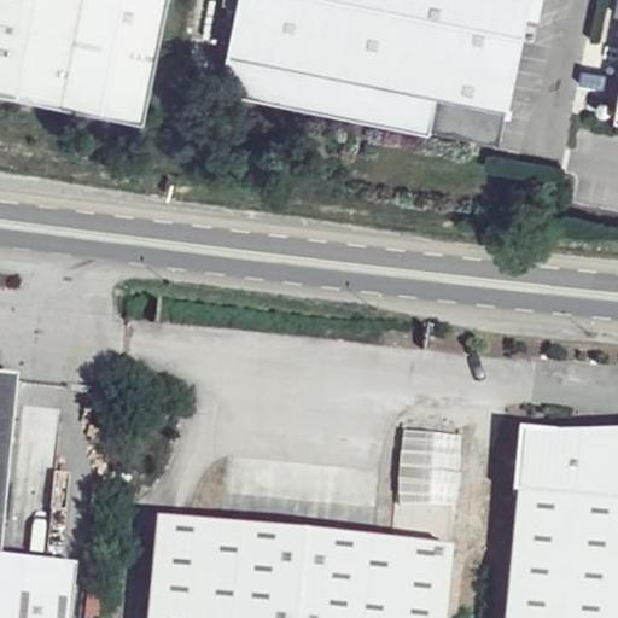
[(0,0),(0,85),(62,97),(80,0),(0,0)]
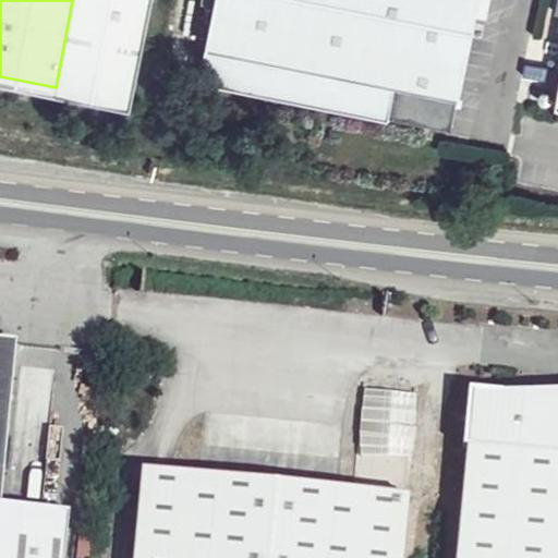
[(147,0),(72,0),(56,87),(129,102),(147,0)]
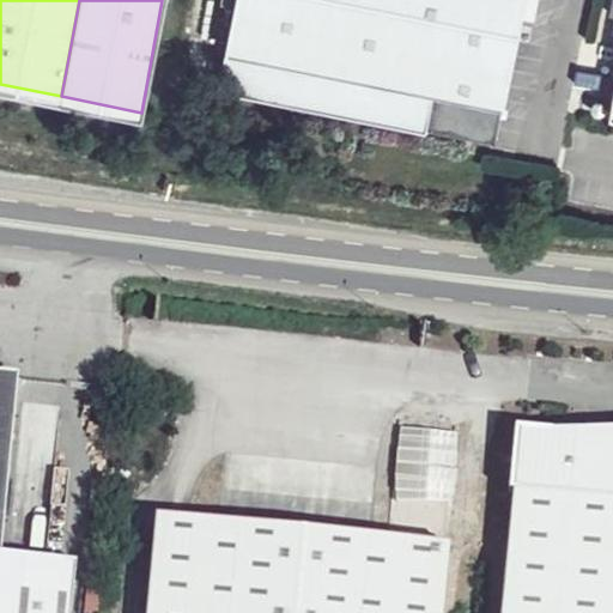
[(229,0),(213,84),(491,139),(517,0),(229,0)]
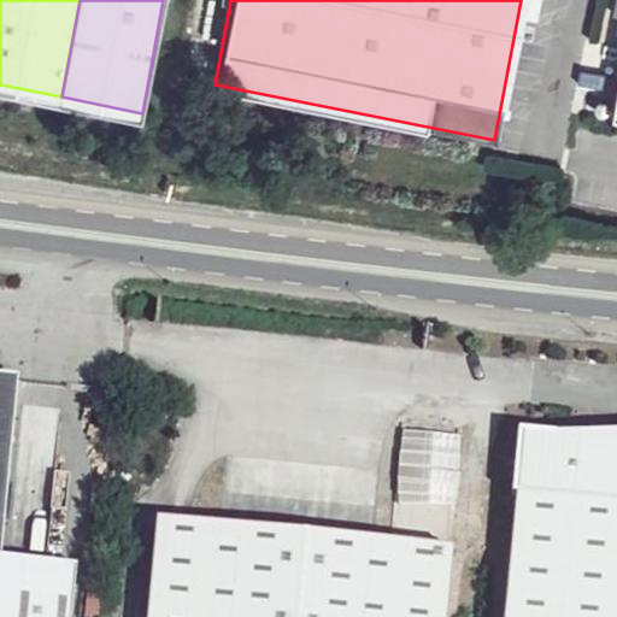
[(0,616),(34,616),(39,556),(3,552),(17,371),(0,370),(0,616)]
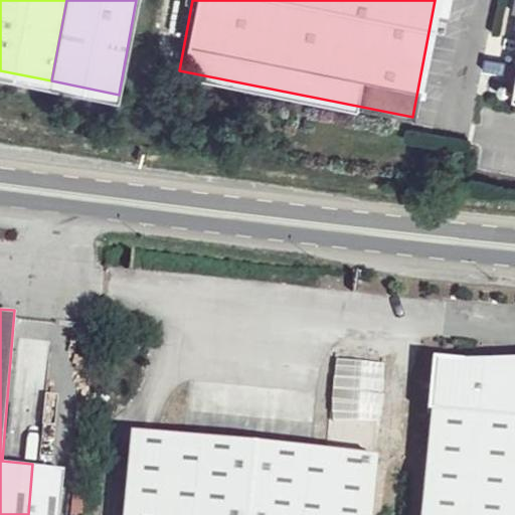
[(514,514),(514,371),(432,363),(426,419),(432,419),(421,514),(372,514),(377,463),(385,364),(335,360),(327,446),(131,427),(122,514),(514,514)]
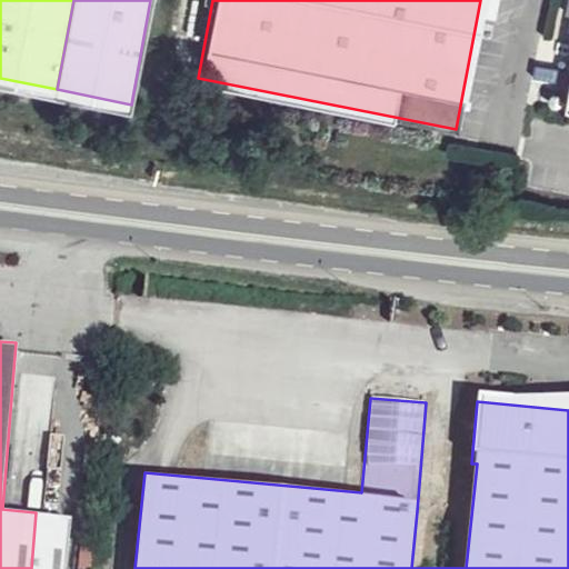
[(36,512),(31,568),(66,568),(72,517),(36,512)]
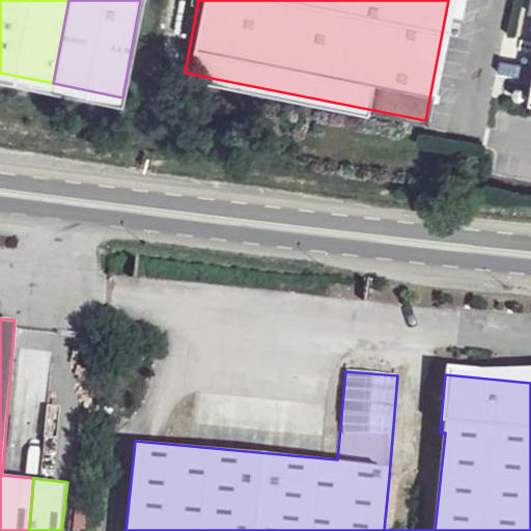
All buildings are outlined.
